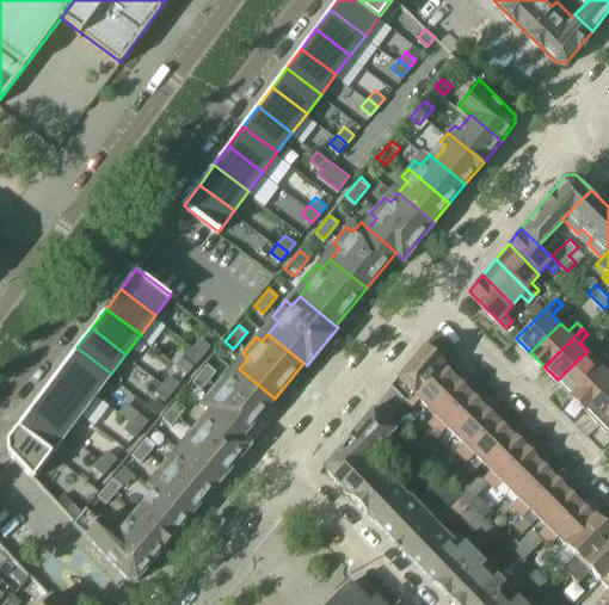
[(204,352),(211,344),(201,335),(194,344),(204,352)]
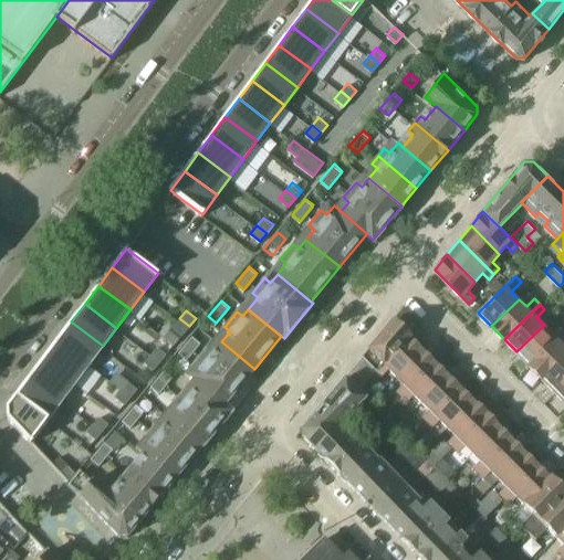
[(364,355),(376,368),(378,370),(411,335),(395,317),(364,355)]
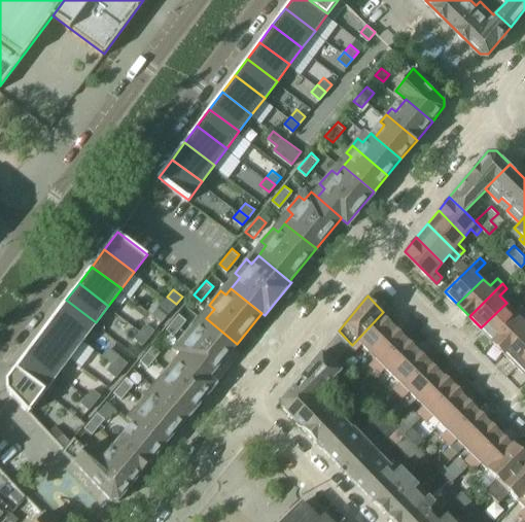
[(170,311),(176,304),(167,297),(161,304),(170,311)]
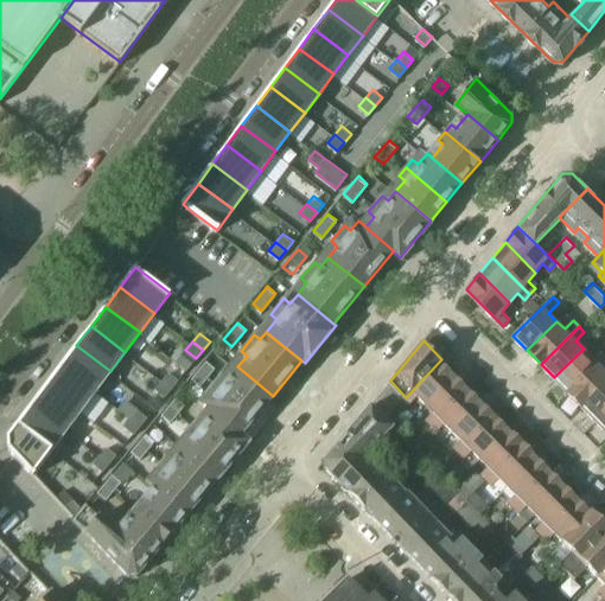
[(584,349),(554,377),(568,392),(604,355),(604,344),(592,357),(584,349)]
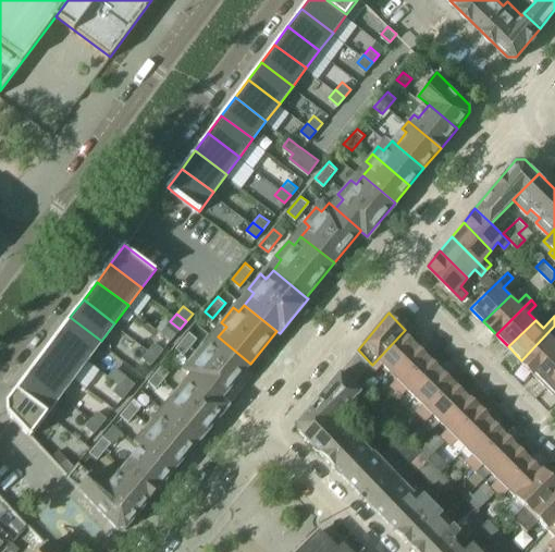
[(101,341),(70,317),(57,335),(88,358),(101,341)]
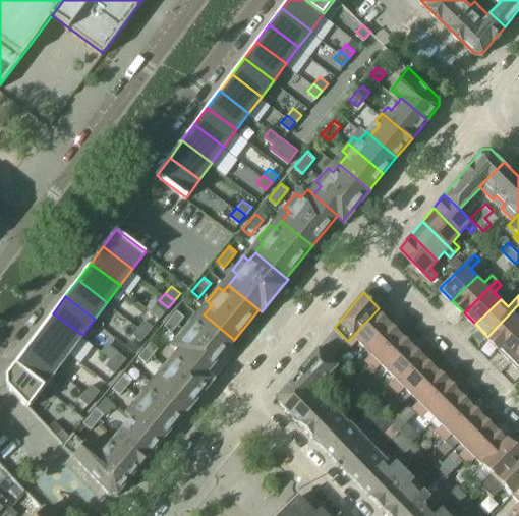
[(518,304),(487,337),(499,348),(518,327),(518,316),(518,304)]
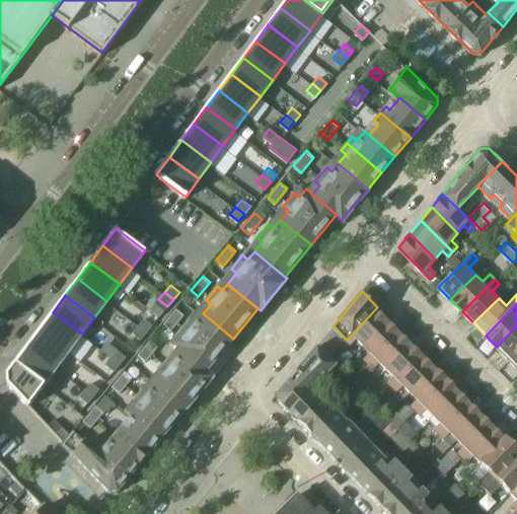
[(171,327),(183,313),(176,307),(164,321),(171,327)]
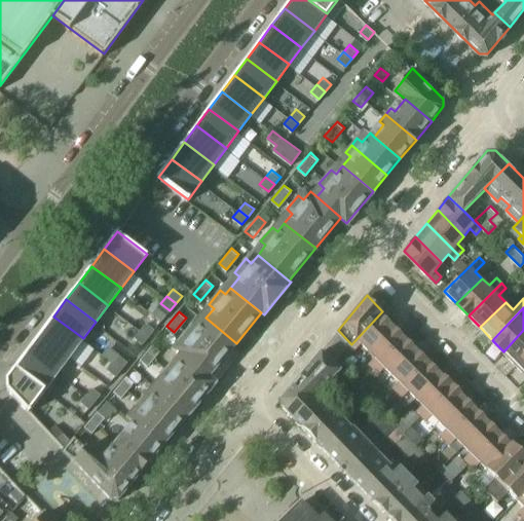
[(395,324),(382,311),(351,344),(354,347),(361,341),(369,349),(395,324)]
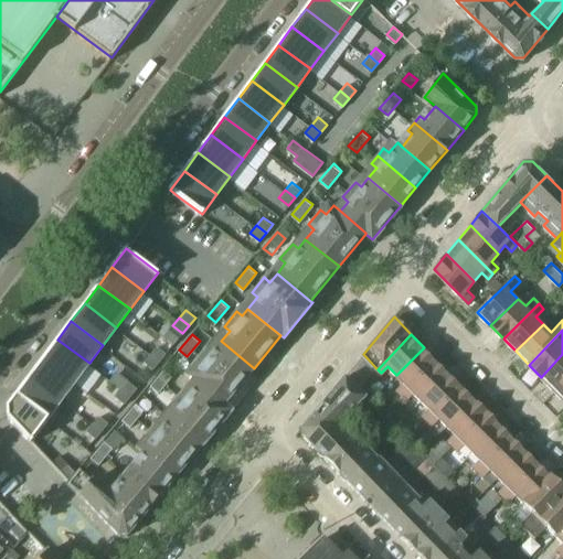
[(89,363),(57,340),(44,357),(76,382),(89,363)]
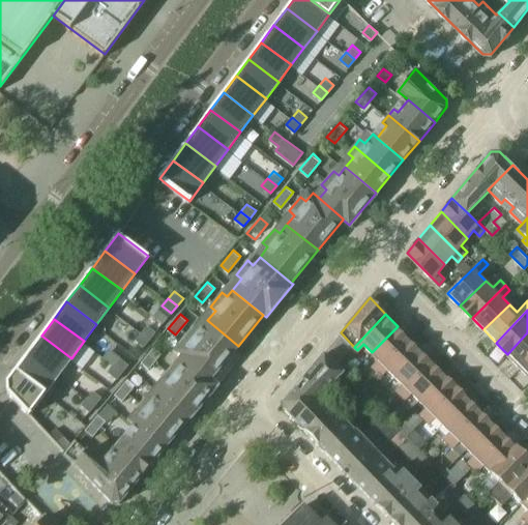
[(180,353),(185,358),(186,357),(211,378),(238,346),(207,320),(201,328),(195,324),(182,340),(187,344),(180,353)]
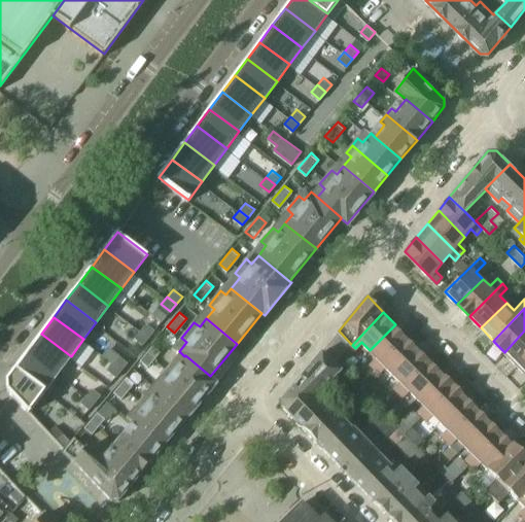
[(149,336),(155,328),(146,321),(140,328),(149,336)]
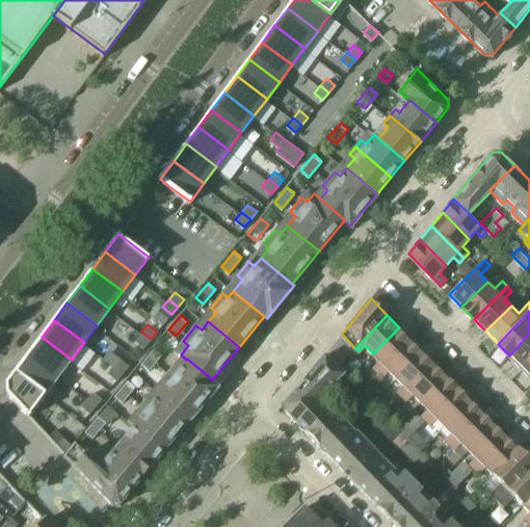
[(412,340),(399,327),(373,353),(379,360),(373,366),(378,371),(412,340)]
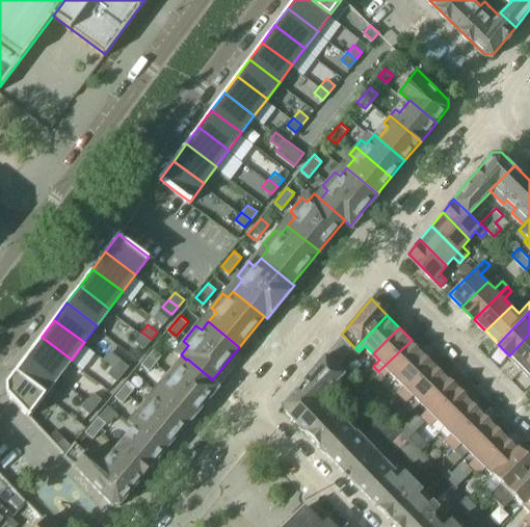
[(144,346),(151,339),(141,332),(135,339),(144,346)]
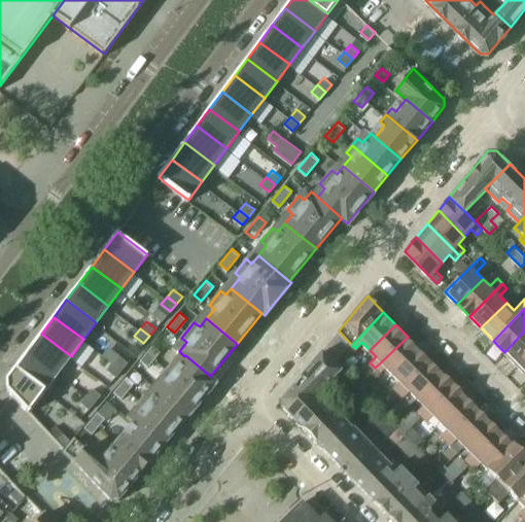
[(339,331),(322,350),(334,361),(350,343),(339,331)]
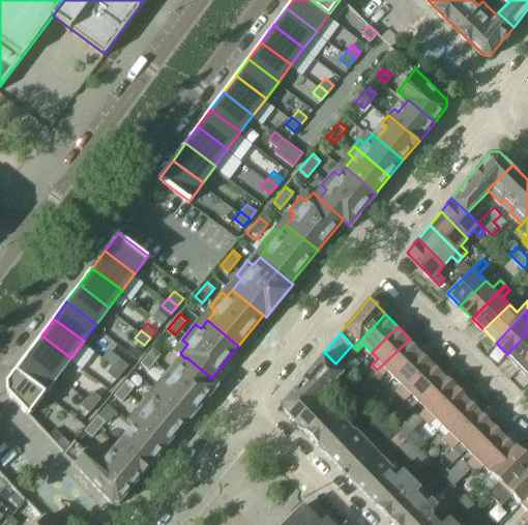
[(527,332),(507,354),(520,367),(527,357),(527,332)]
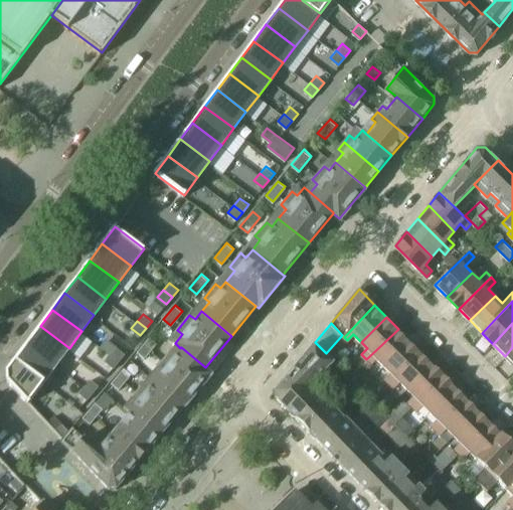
[(69,348),(40,326),(28,342),(56,364),(69,348)]
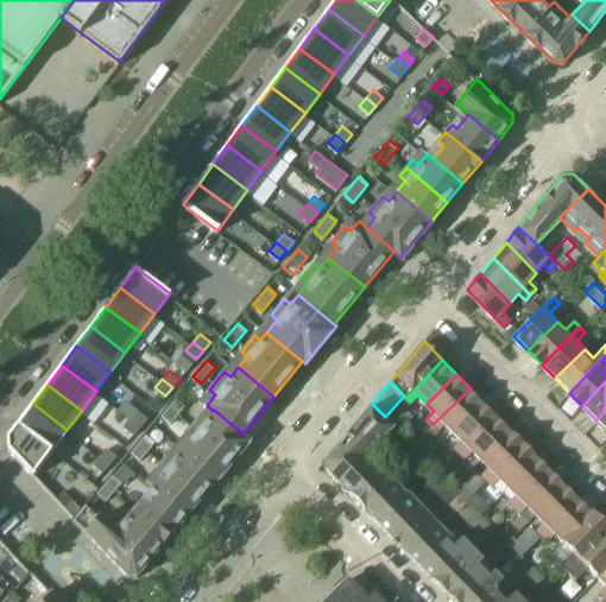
[(484,401),(471,388),(433,424),(439,430),(446,423),(454,431),(484,401)]
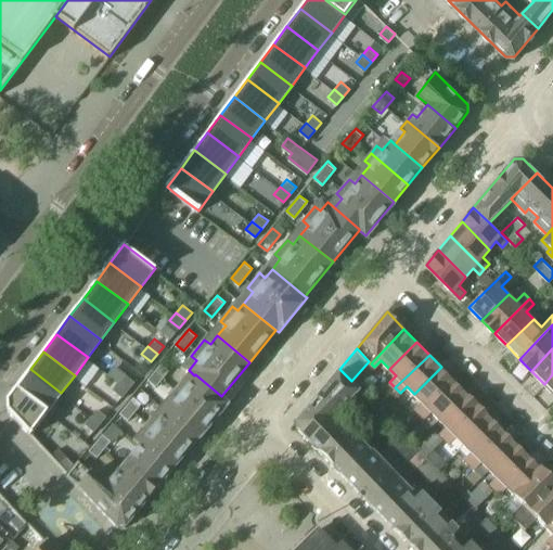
[(156,384),(169,369),(161,362),(148,378),(156,384)]
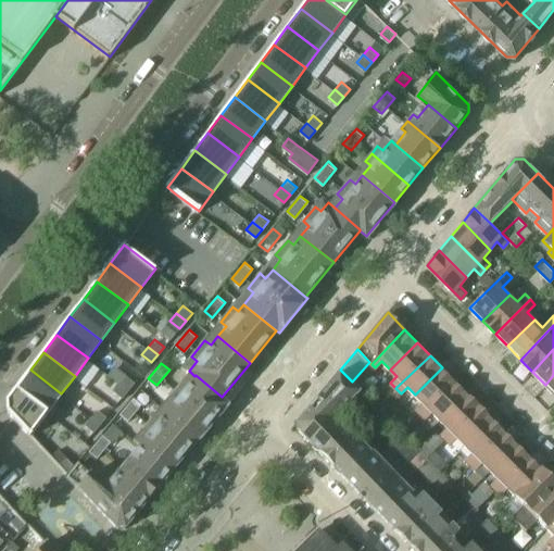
[(454,380),(442,367),(415,395),(423,402),(416,409),(420,413),(454,380)]
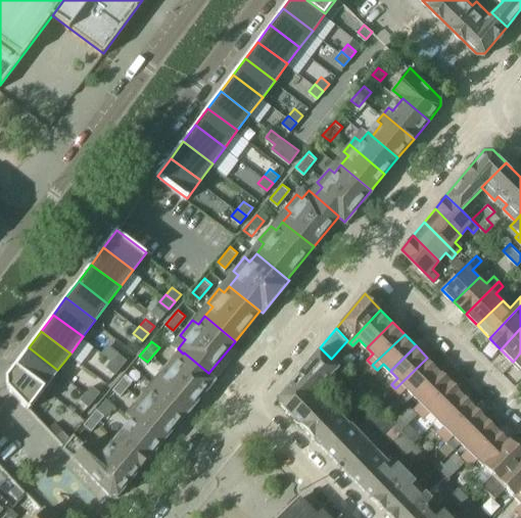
[(57,370),(29,347),(15,365),(45,386),(57,370)]
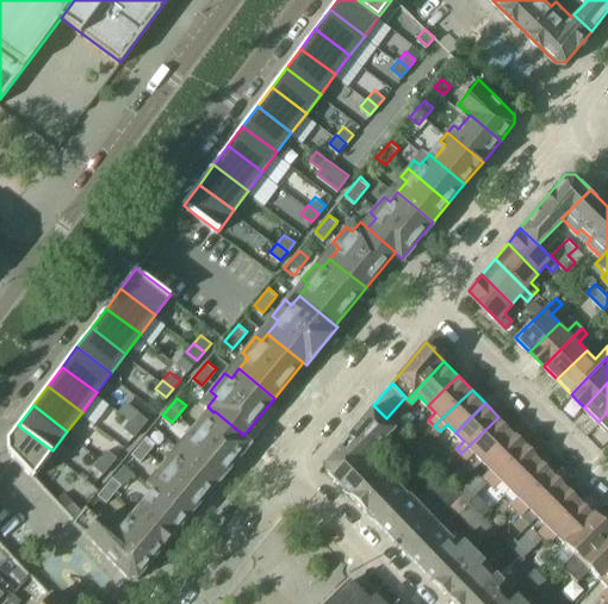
[(373,405),(351,433),(364,444),(367,442),(374,449),(396,428),(386,418),(373,405)]
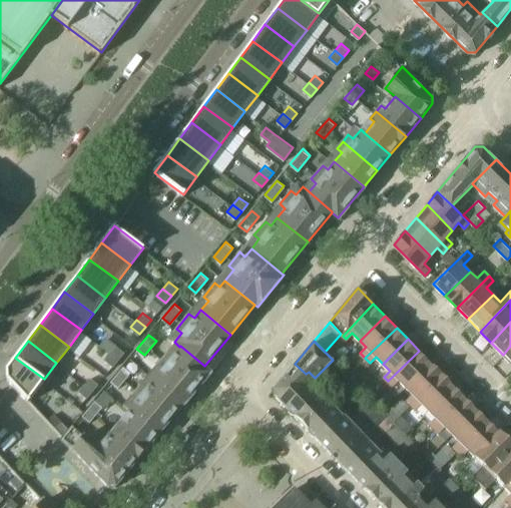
[(119,359),(124,352),(116,345),(110,352),(119,359)]
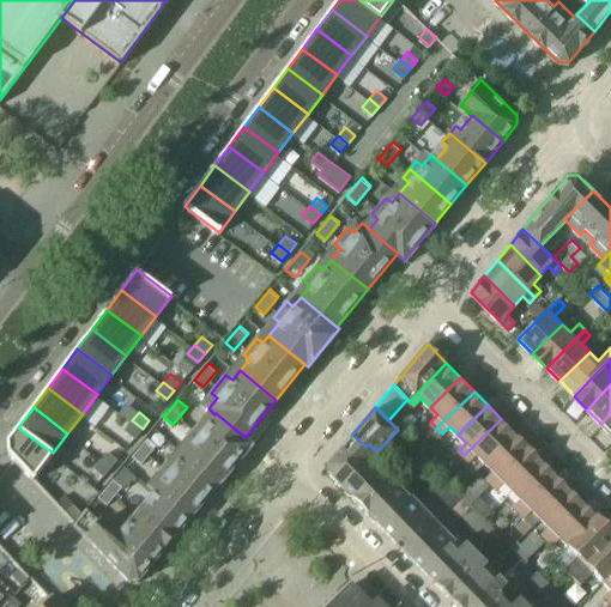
[(216,413),(215,414),(205,425),(199,420),(187,436),(192,441),(185,449),(221,480),(252,443),(244,437),(216,413)]
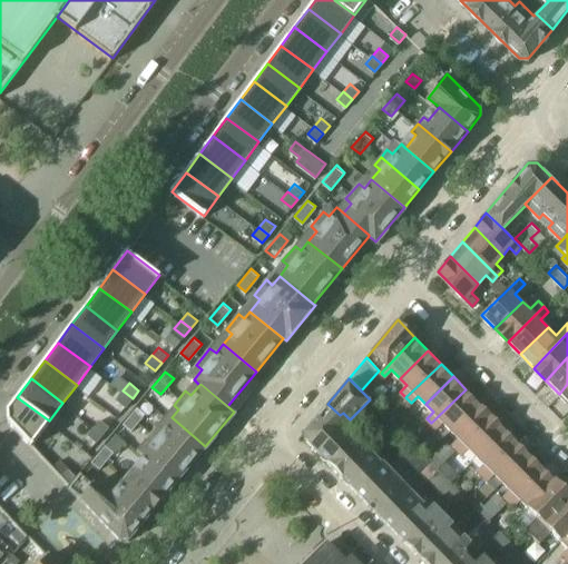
[(479,402),(466,389),(431,423),(437,428),(443,422),(451,429),(479,402)]
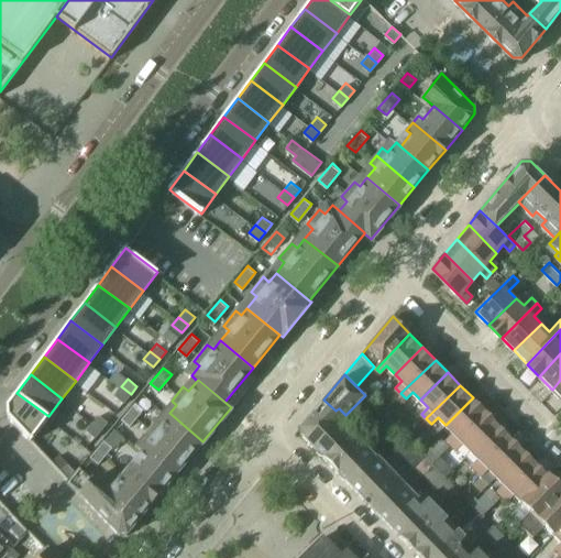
[(124,402),(131,394),(121,386),(114,394),(124,402)]
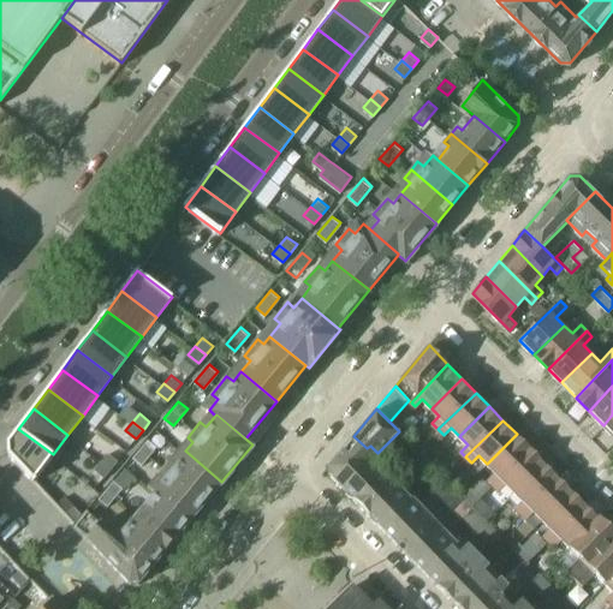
[(34,479),(53,454),(18,429),(9,442),(9,453),(34,479)]
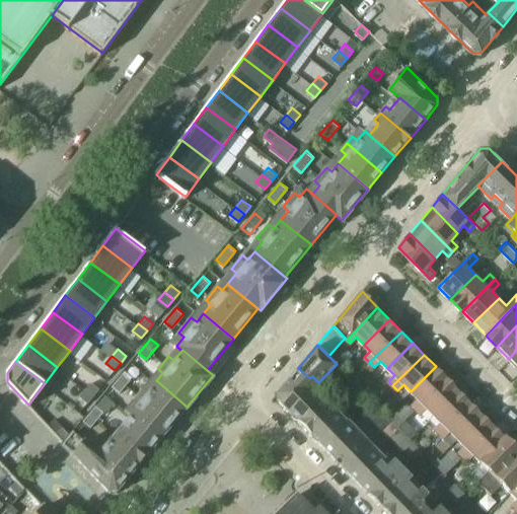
[(436,366),(411,391),(418,398),(412,405),(416,410),(448,378),(436,366)]
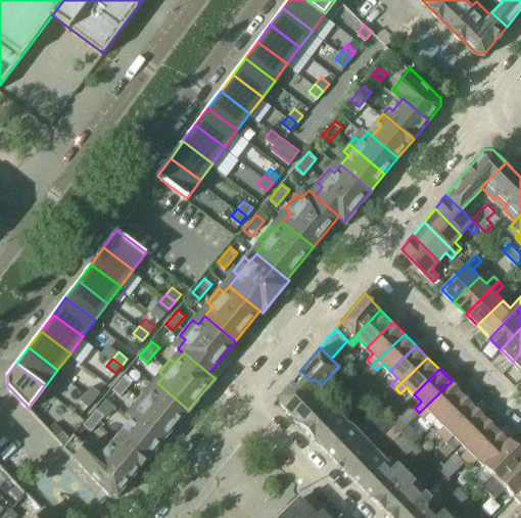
[(291,414),(317,388),(321,385),(315,379),(312,381),(300,371),(281,394),(281,403),(291,414)]
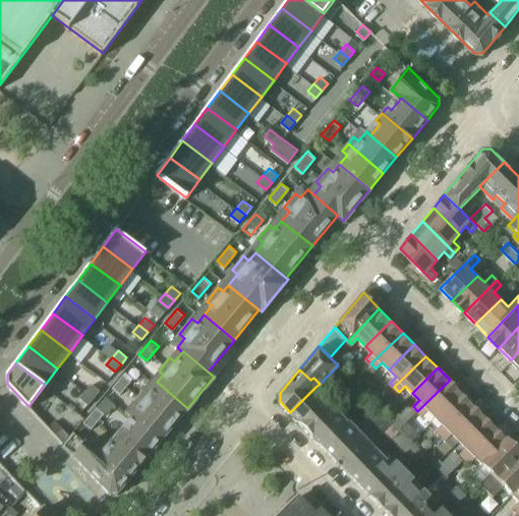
[(120,392),(132,377),(125,370),(113,386),(120,392)]
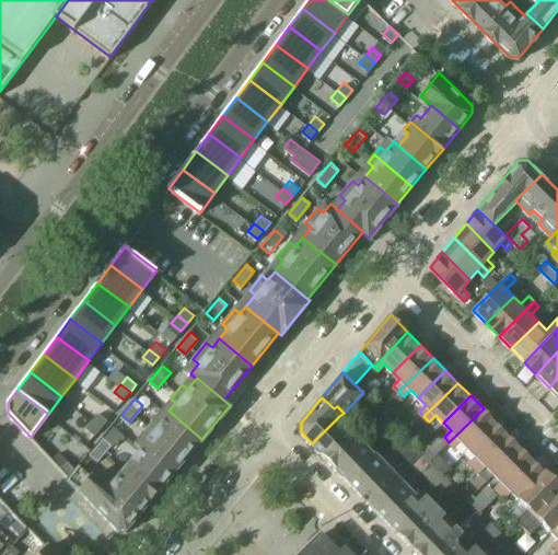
[(484,408),(449,442),(454,448),(461,440),(468,448),(496,421),(484,408)]
